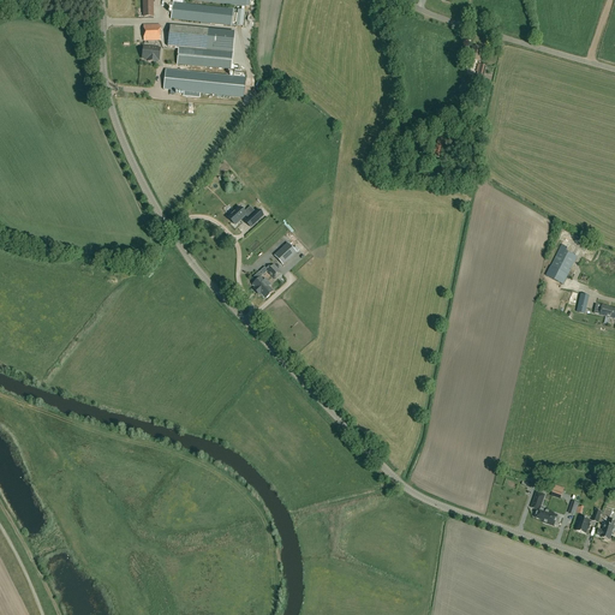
[(189,0),(246,6),(246,0),(172,0),(172,3),(173,3),(171,19),(232,25),(234,10),(186,4),(186,0),(189,0)]
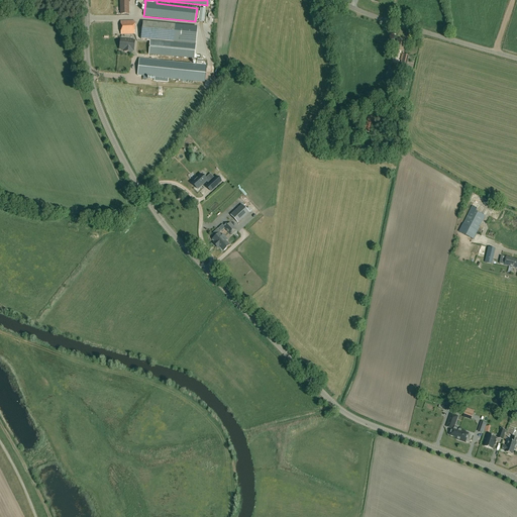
[(120,14),(129,14),(128,1),(120,1),(120,14)]
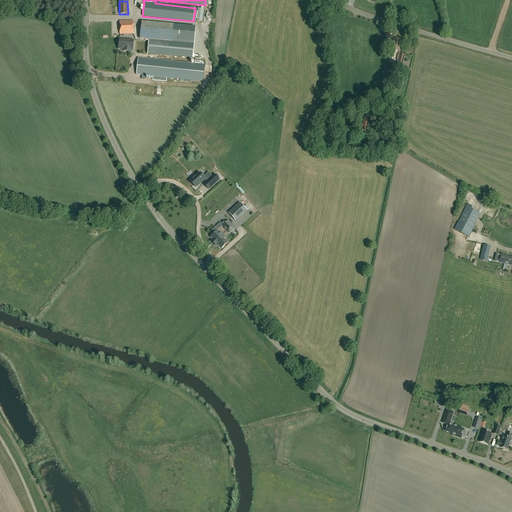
[(120,34),(134,33),(133,20),(119,21),(120,34)]
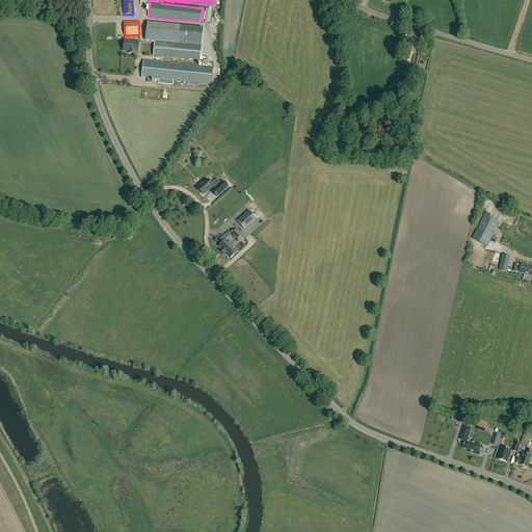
[(145,40),(170,43),(179,44),(180,27),(173,27),(148,24),(145,40)]
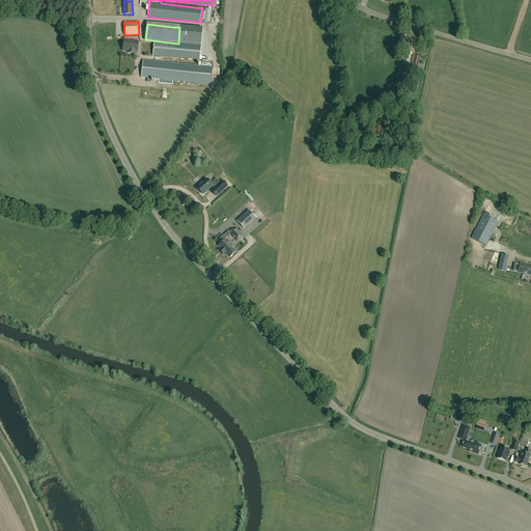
[(139,39),(124,37),(123,51),(128,51),(128,53),(133,54),(133,52),(137,52),(139,39)]
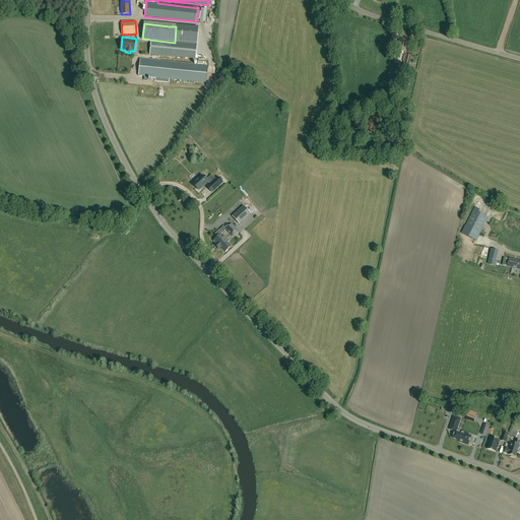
[(405,52),(407,42),(399,40),(397,50),(398,50),(398,51),(400,52),(401,51),(405,52)]
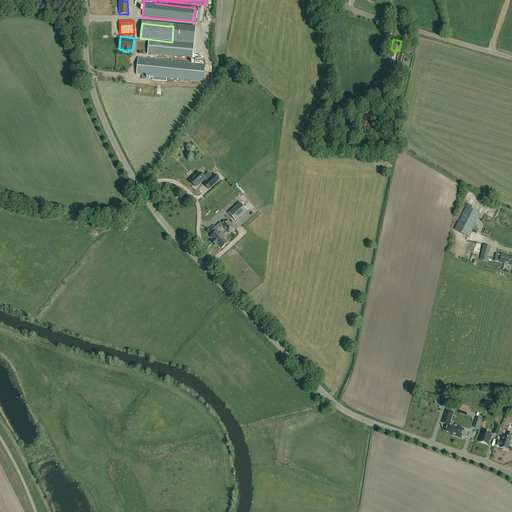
[(193,58),(194,44),(146,40),(146,41),(148,41),(147,54),(193,58)]
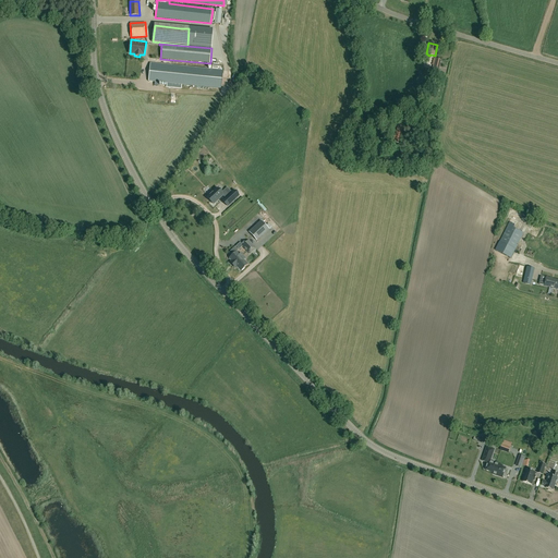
[(438,73),(440,61),(434,59),(433,65),(433,69),(432,69),(431,71),(438,73)]
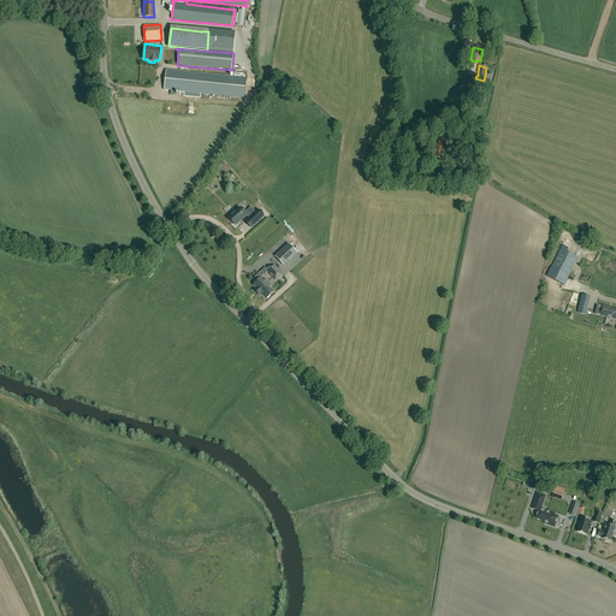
[(164,90),(244,99),(246,78),(166,70),(164,90)]
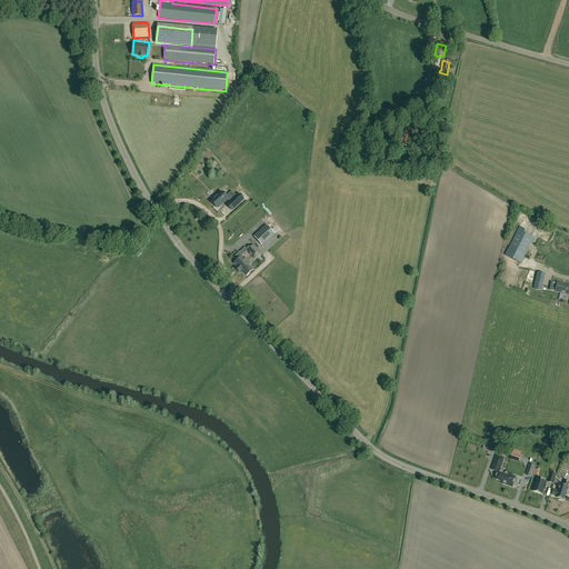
[(407,146),(409,138),(411,129),(405,128),(403,137),(402,139),(400,143),(407,146)]
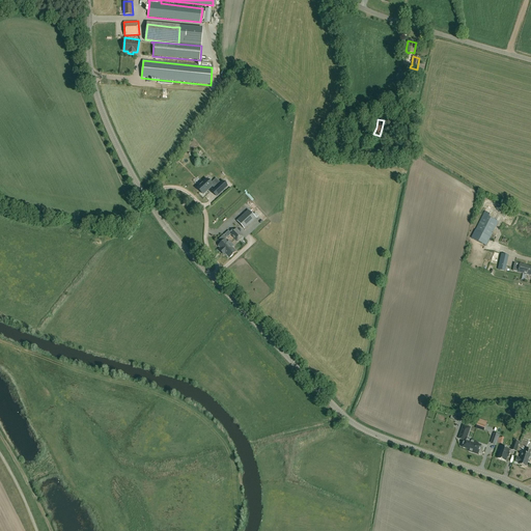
[(203,195),(213,186),(206,178),(202,183),(201,182),(198,185),(199,186),(196,188),(203,195)]
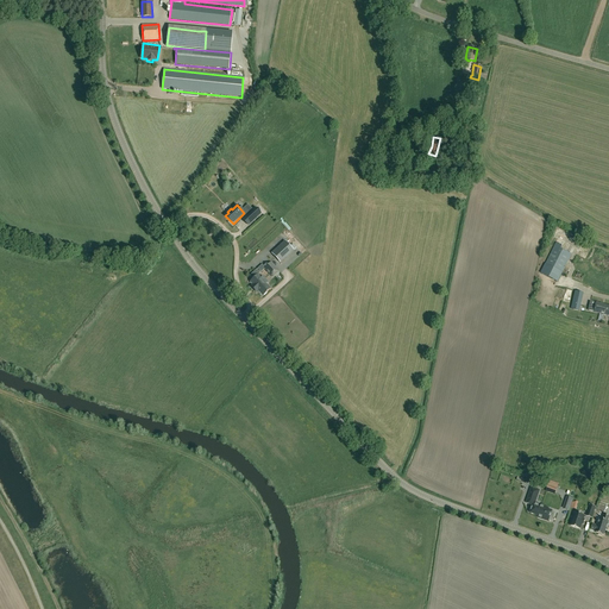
[(558,239),(545,268),(541,274),(558,282),(560,276),(575,248),(558,239)]
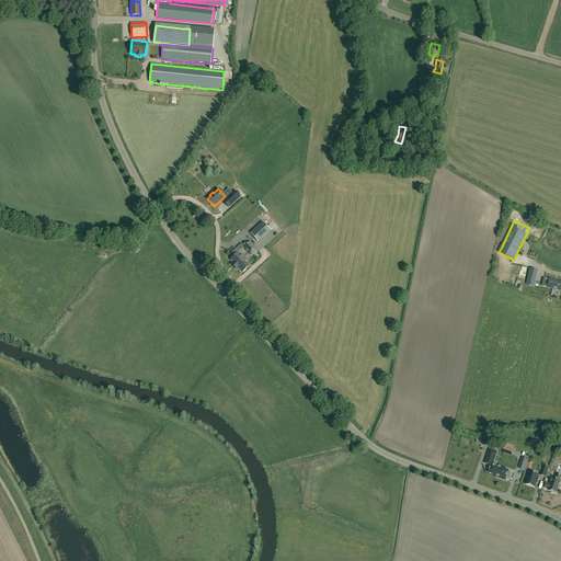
[(255,229),(263,237),(271,230),(263,222),(255,229)]
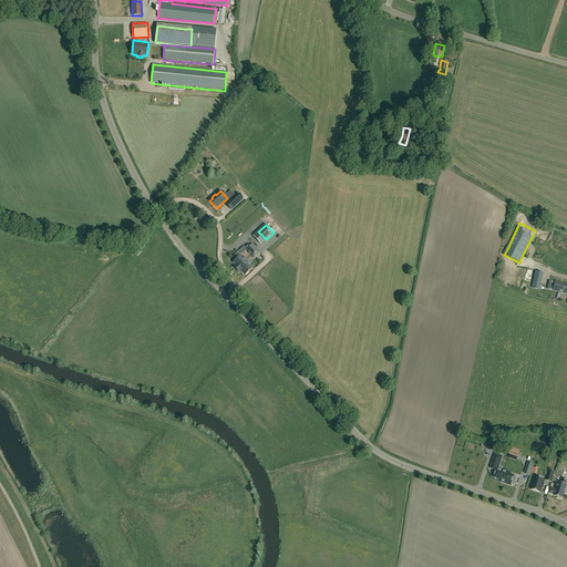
[(254,236),(260,245),(266,239),(258,232),(254,236)]
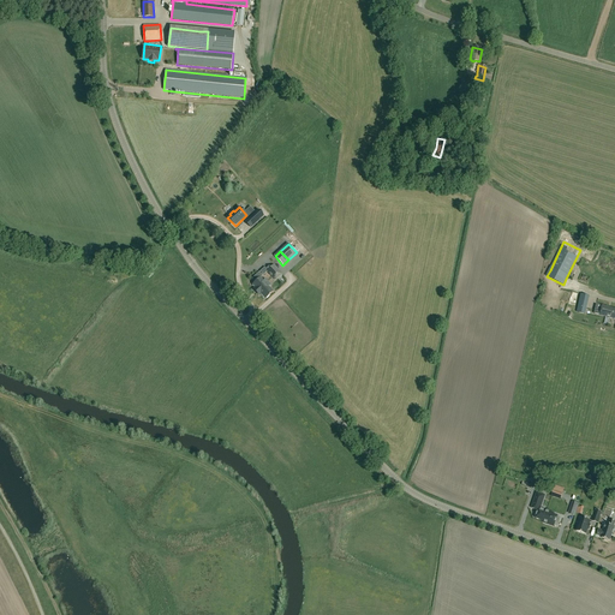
[(267,272),(273,278),(275,280),(282,274),(274,264),(267,272)]
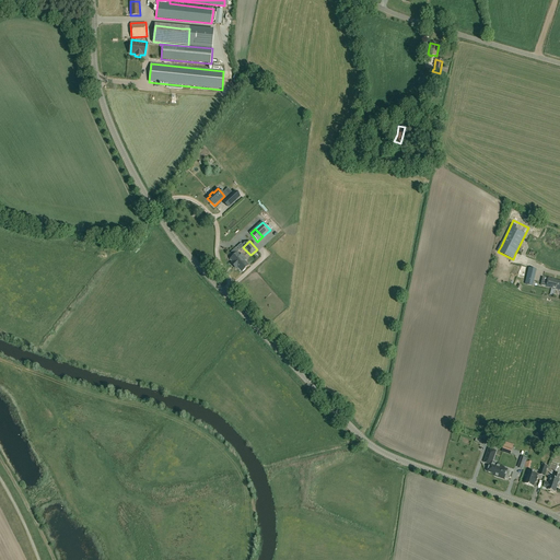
[(549,243),(541,260),(547,263),(555,245),(549,243)]
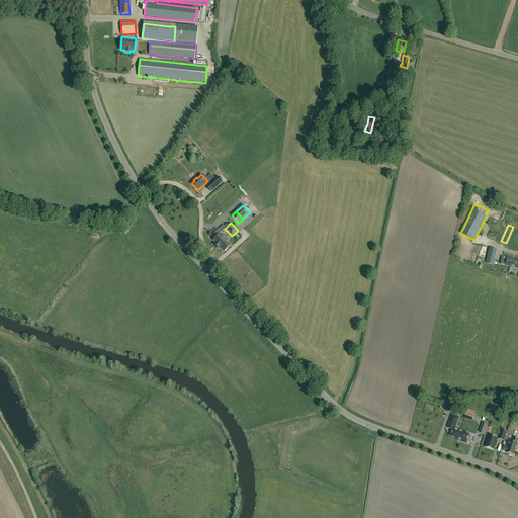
[(218,245),(226,238),(224,235),(222,237),(220,234),(222,233),(219,230),(212,235),(216,238),(212,240),(218,245)]
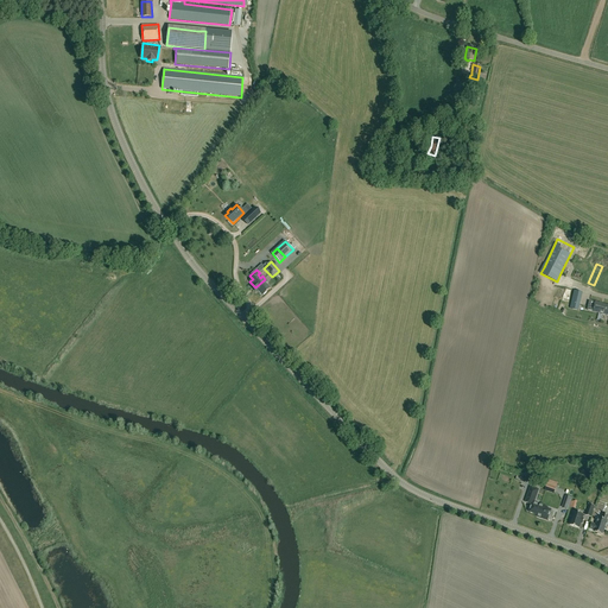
[(263,295),(270,289),(266,284),(267,283),(265,279),(255,287),(263,295)]
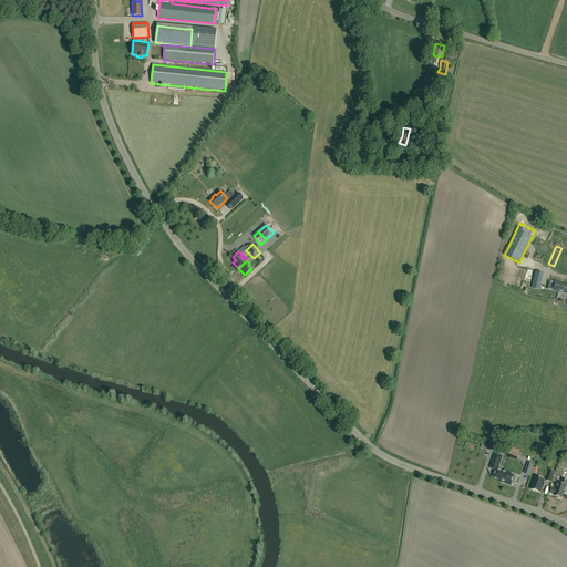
[(554,291),(566,294),(566,285),(560,284),(560,282),(556,281),(556,282),(549,280),(547,289),(554,290),(554,291)]
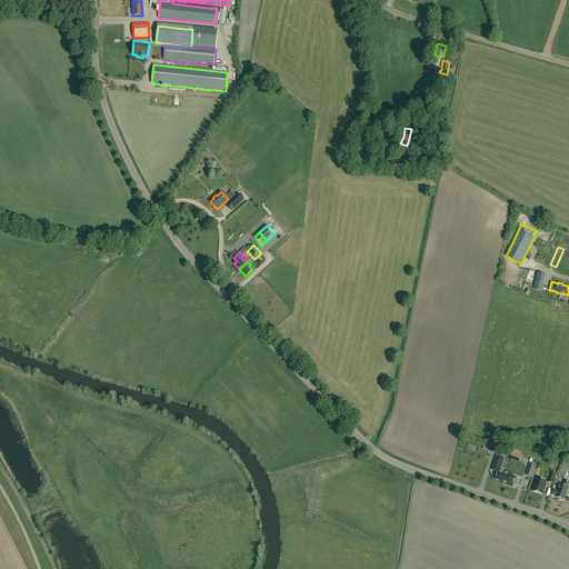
[(516,476),(508,472),(508,471),(502,470),(506,461),(500,460),(496,472),(500,473),(498,479),(505,481),(505,482),(515,486),(517,480),(515,480),(516,476)]
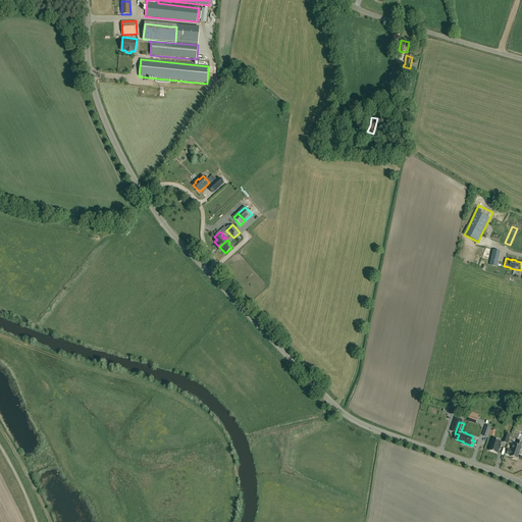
[(501,450),(502,446),(501,446),(502,442),(492,439),(489,451),(498,454),(500,450),(501,450)]
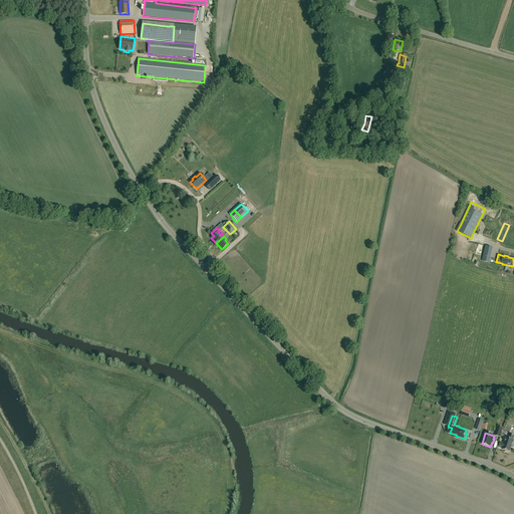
[(513,446),(513,444),(513,436),(510,435),(508,439),(506,438),(504,443),(505,443),(503,450),(505,451),(505,452),(508,453),(508,452),(510,452),(512,446),(513,446)]
